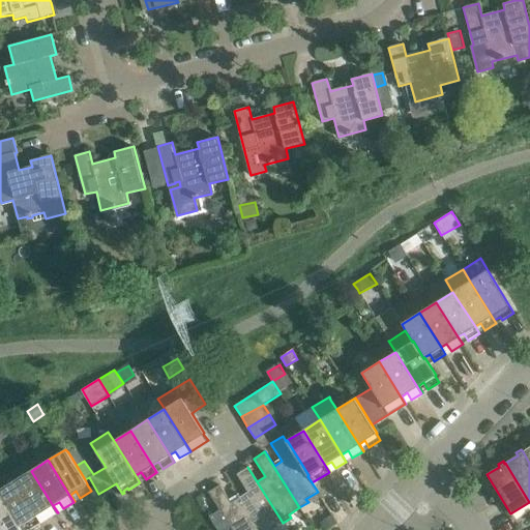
[(247,467),(236,474),(247,492),(239,497),(260,529),(286,529),(283,523),(247,467)]
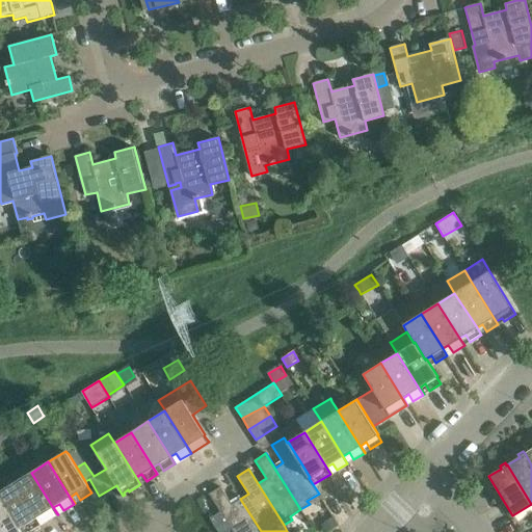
[(31,473),(15,483),(41,525),(36,517),(42,514),(47,522),(57,514),(31,473)]
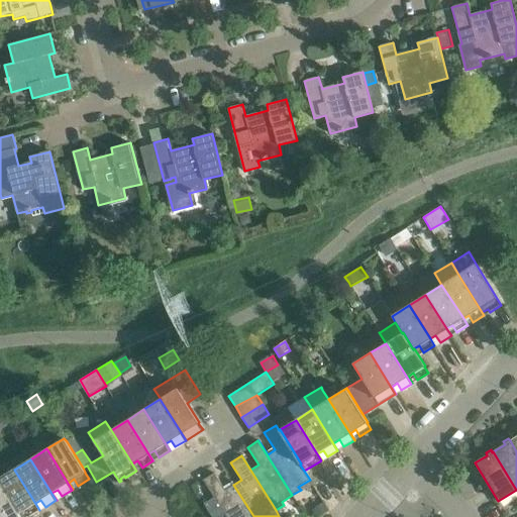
[(18,514),(19,513),(24,510),(28,516),(39,510),(14,470),(0,478),(0,486),(2,489),(2,488),(18,514)]
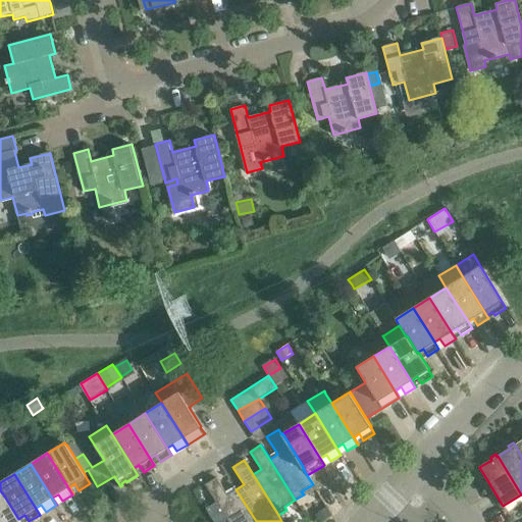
[(256,521),(236,489),(227,494),(216,477),(205,484),(216,502),(206,509),(214,521),(256,521)]
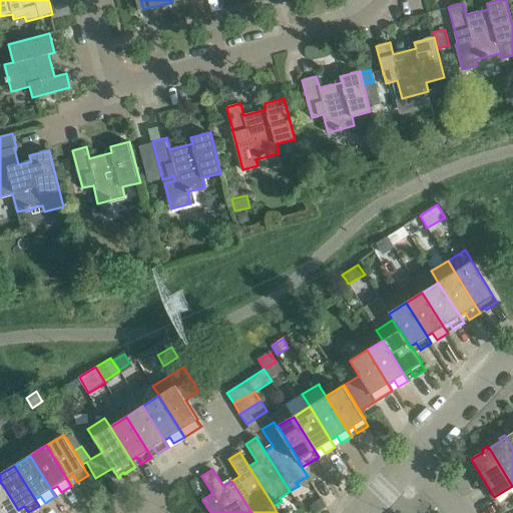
[(0,512),(21,512),(19,509),(18,510),(2,484),(2,485),(0,485),(0,512)]
